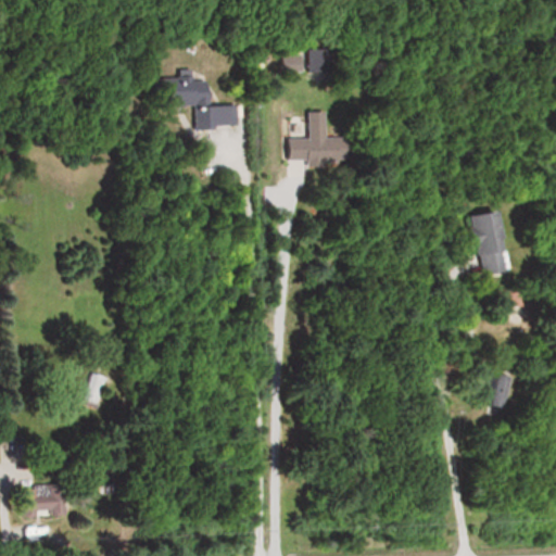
[(232,125),(231,104),(201,105),(200,75),(149,77),(150,108),(189,106),(190,127),(232,125)]
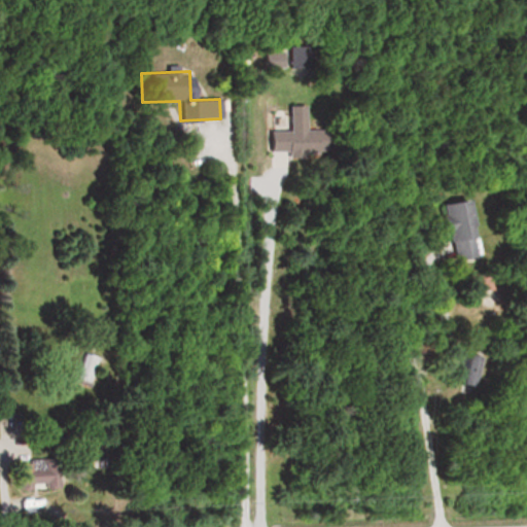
[(311,104),(290,105),(291,130),(269,130),(270,151),(311,151),(311,104)]
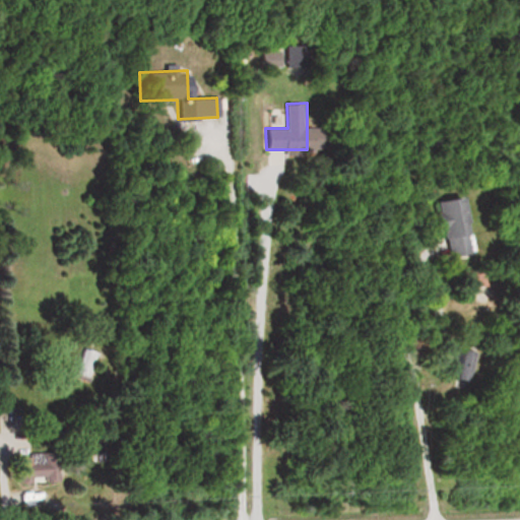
[(440,257),(464,254),(457,197),(433,200),(440,257)]
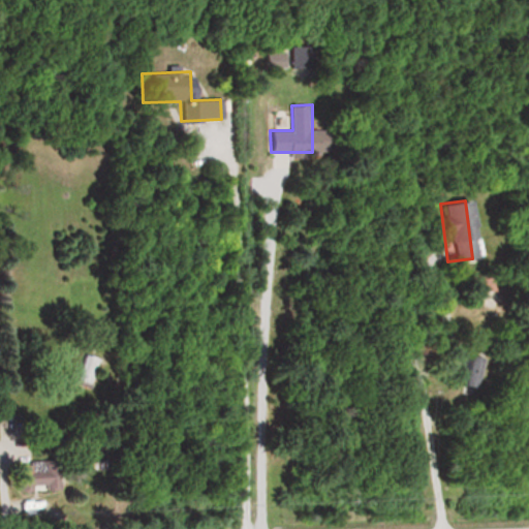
[(478,386),(485,360),(466,355),(461,382),(478,386)]
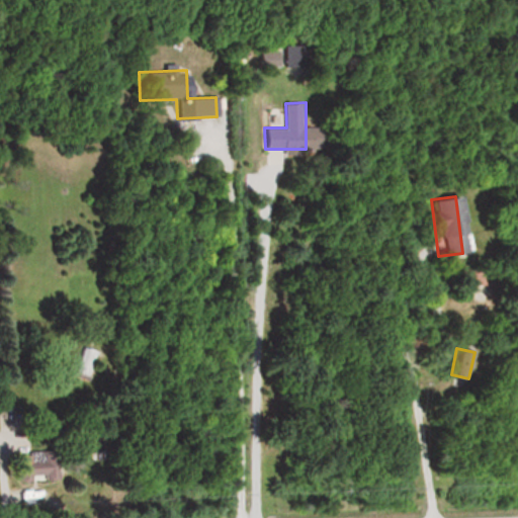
[(106,353),(86,349),(81,375),(101,379),(106,353)]
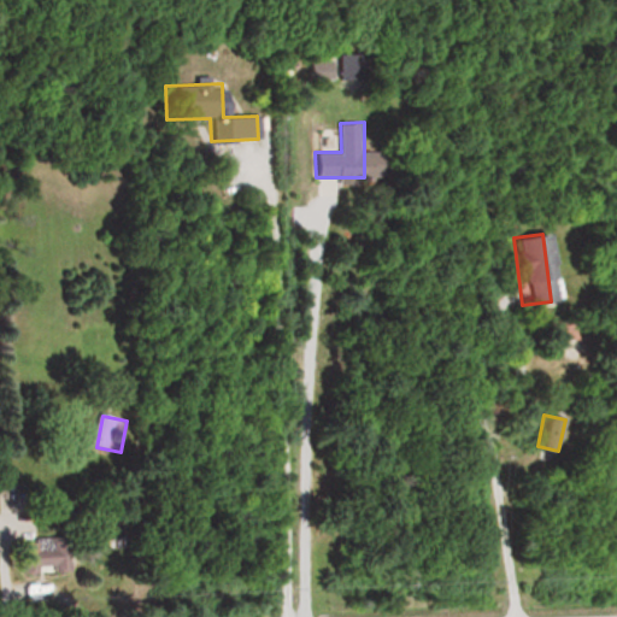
[(68,575),(68,542),(19,542),(19,575),(68,575)]
